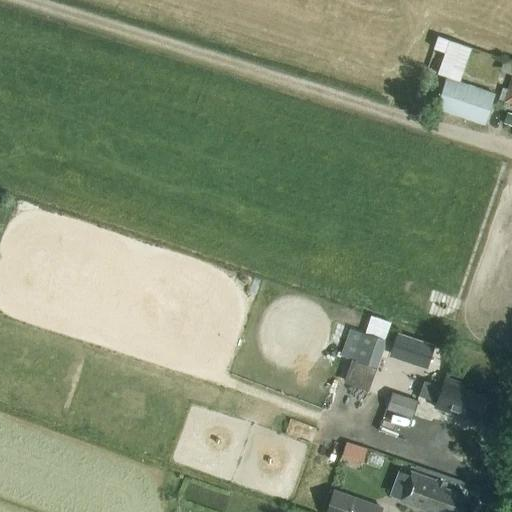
[(465,68),(472,47),(456,41),(448,63),(465,68)]
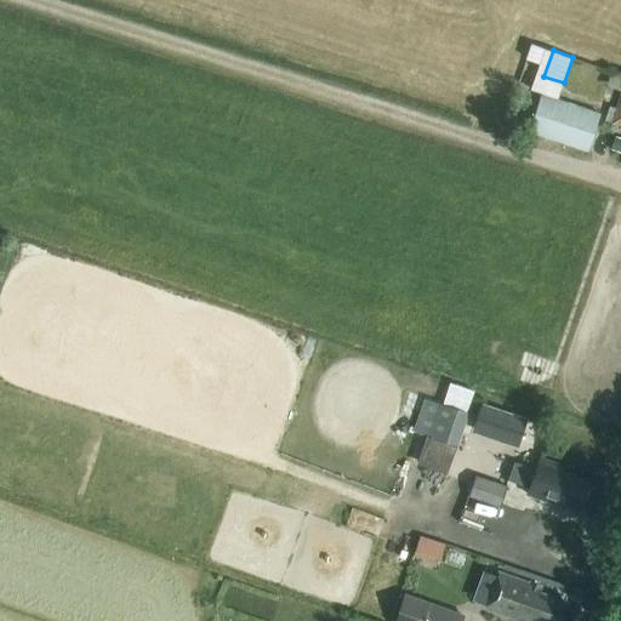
[(620,78),(620,74),(608,70),(603,85),(617,90),(620,78)]
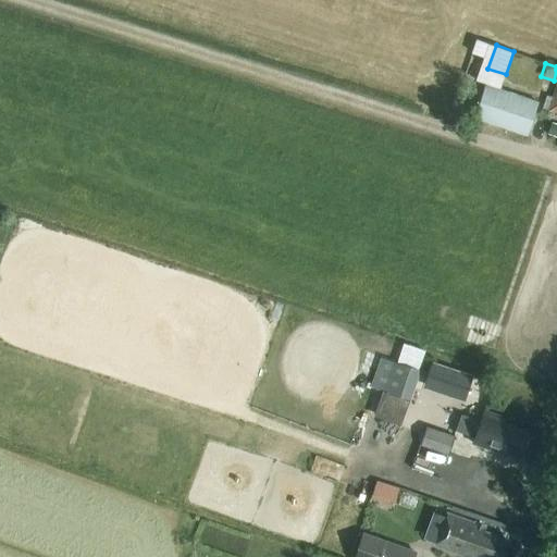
[(527,96),(485,83),(474,119),(527,135),(539,100),(540,97),(528,93),(527,96)]
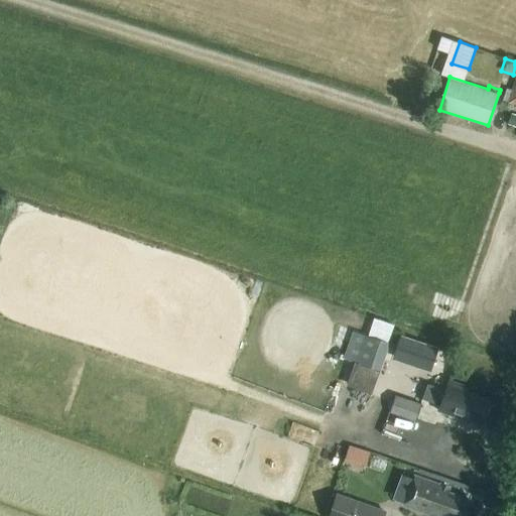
[(392,363),(397,344),(354,330),(345,358),(355,361),(348,383),(368,390),(375,370),(381,372),(384,361),(392,363)]
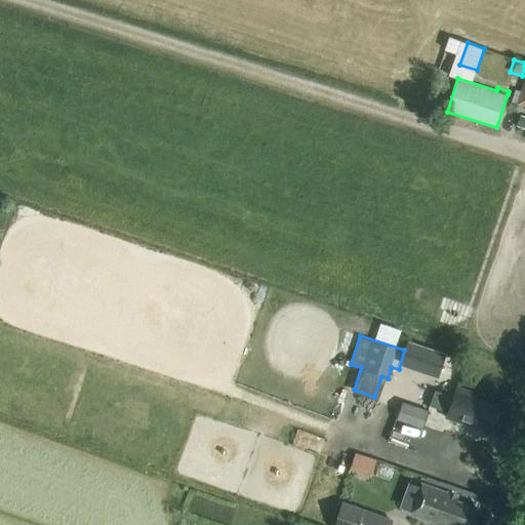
[(440,373),(446,354),(427,347),(420,367),(440,373)]
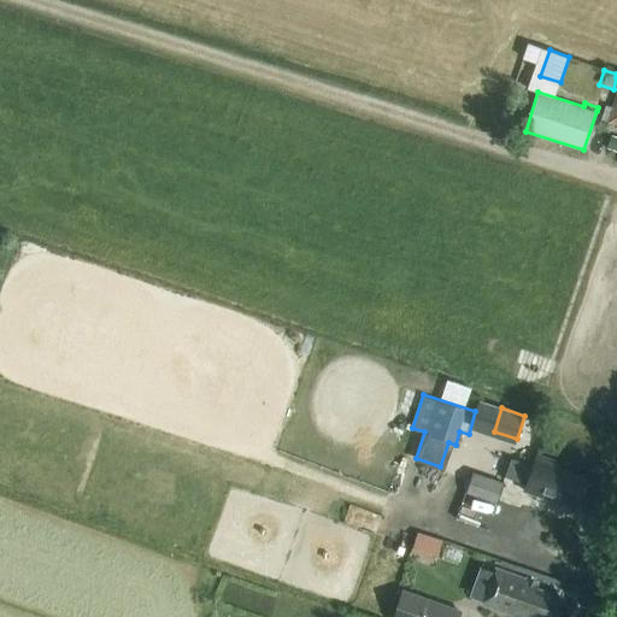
[(553,468),(556,460),(536,454),(533,466),(511,459),(505,477),(527,485),(524,491),(556,501),(557,499),(575,505),(585,479),(553,468)]
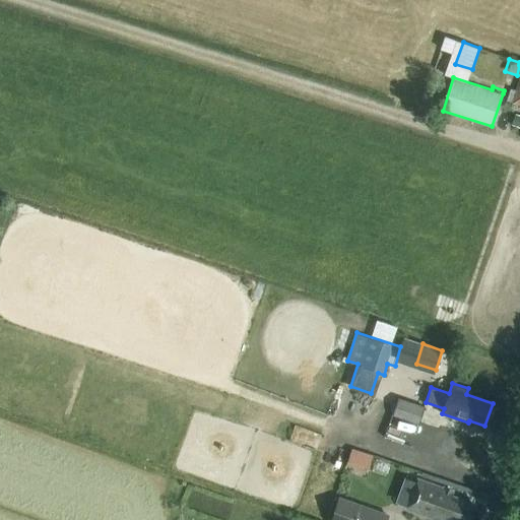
[(418,424),(425,406),(398,397),(392,414),(418,424)]
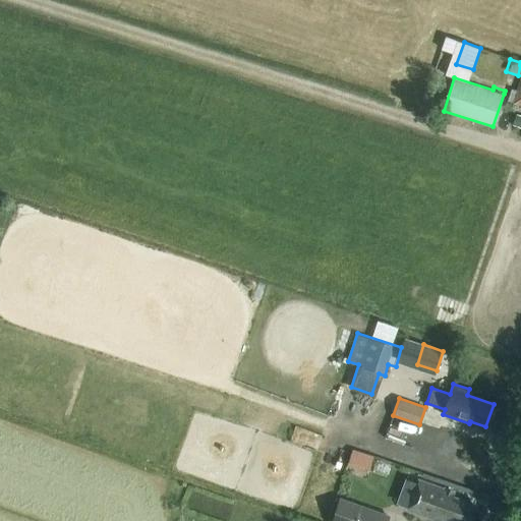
[(348,467),(371,469),(374,450),(350,448),(348,467)]
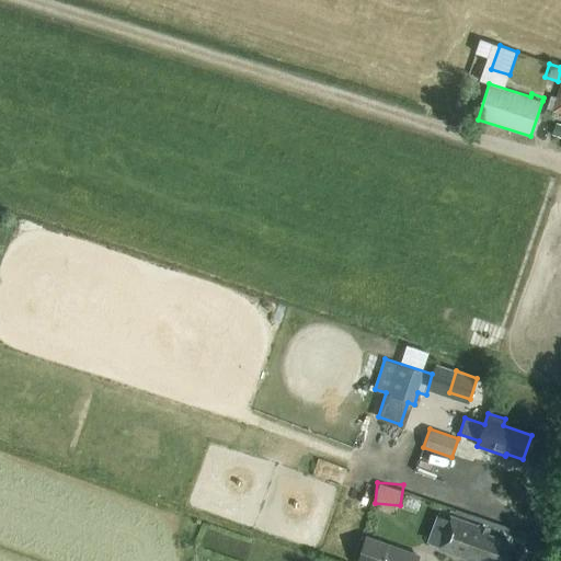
[(450,519),(437,515),(427,541),(430,542),(430,541),(441,546),(439,549),(472,560),(477,560),(478,558),(485,560),(503,560),(510,544),(487,535),(488,530),(451,517),(450,519)]
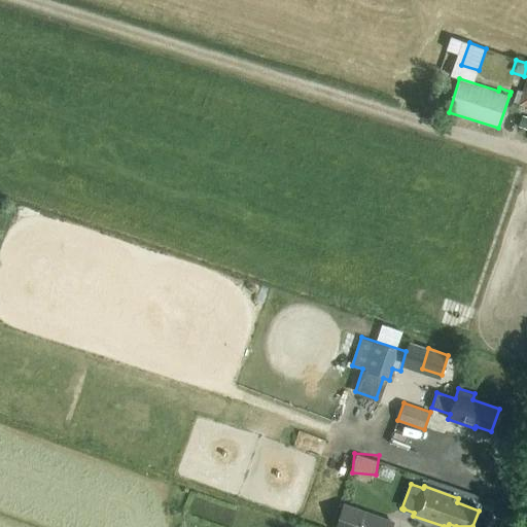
[(389,526),(392,521),(346,504),(337,526),(389,526)]
